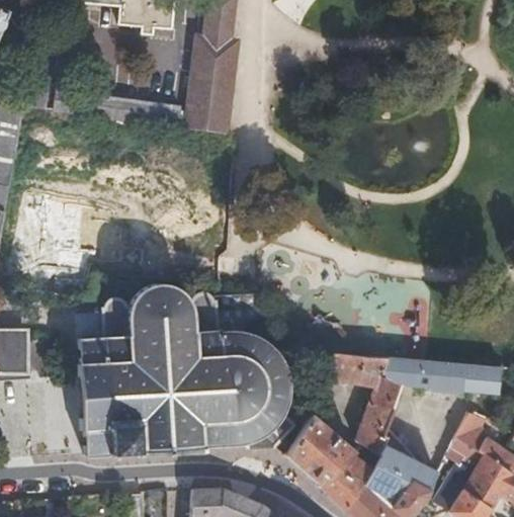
[(80,0),(80,3),(122,6),(120,24),(144,27),(143,34),(155,35),(156,29),(175,31),(177,0),(80,0)]
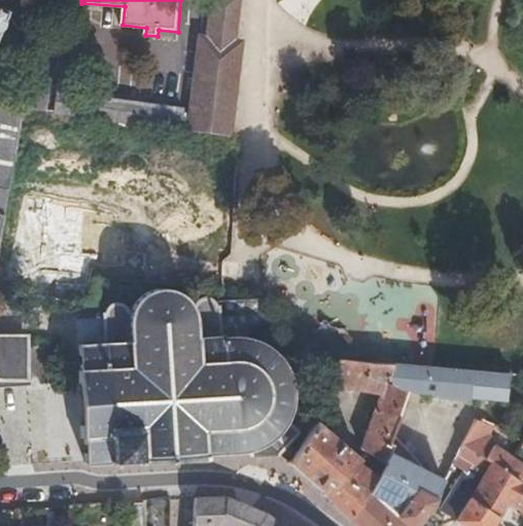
[(241,0),(216,0),(212,39),(204,38),(196,106),(195,114),(193,126),(193,130),(231,136),(245,42),(236,41),(241,0)]
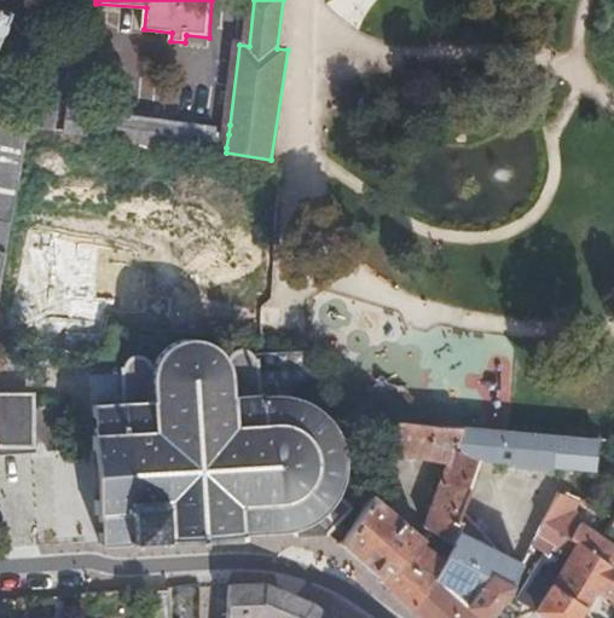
[(0,10),(0,38),(10,15),(0,10)]
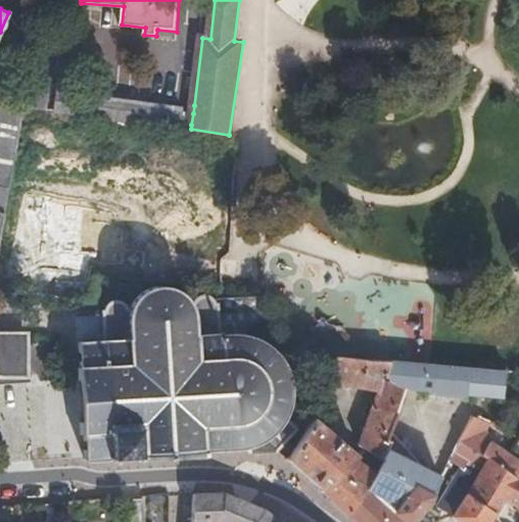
[(32,82),(27,107),(46,110),(51,84),(32,82)]
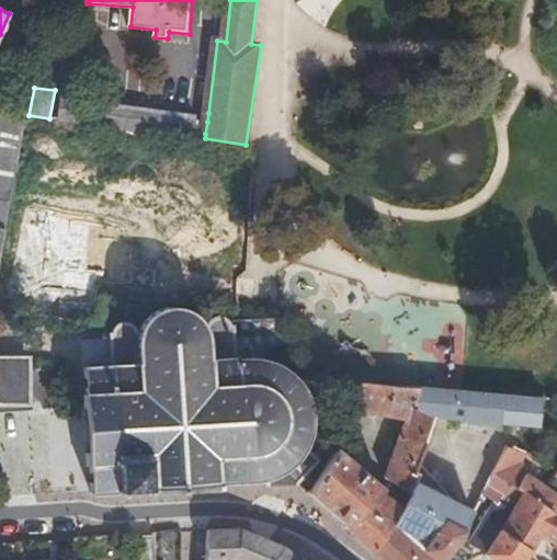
[(196,133),(205,134),(207,122),(199,121),(199,116),(63,99),(60,120),(196,137),(196,133)]
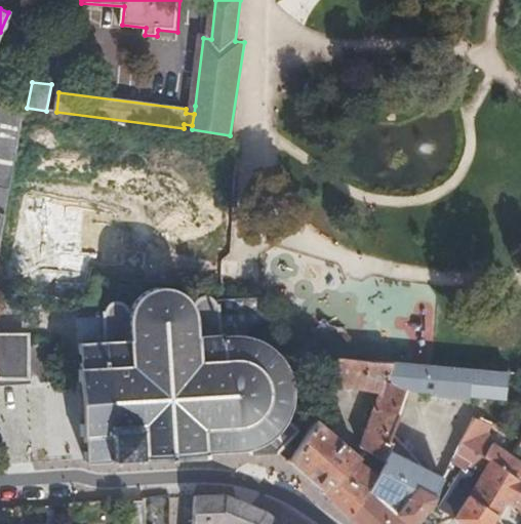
[(0,213),(6,214),(27,108),(1,104),(0,111),(0,213)]
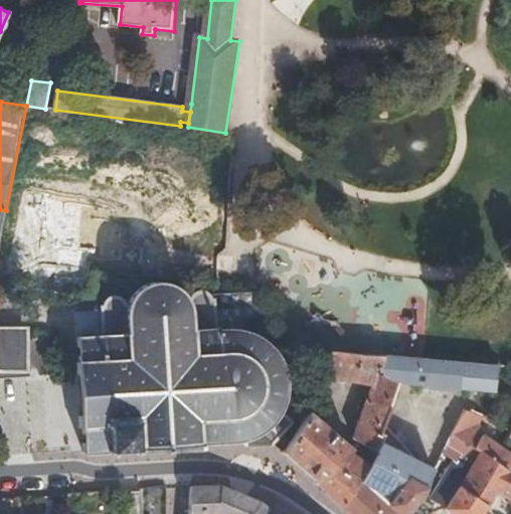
[(0,264),(0,285),(36,289),(56,291),(58,271),(0,264)]
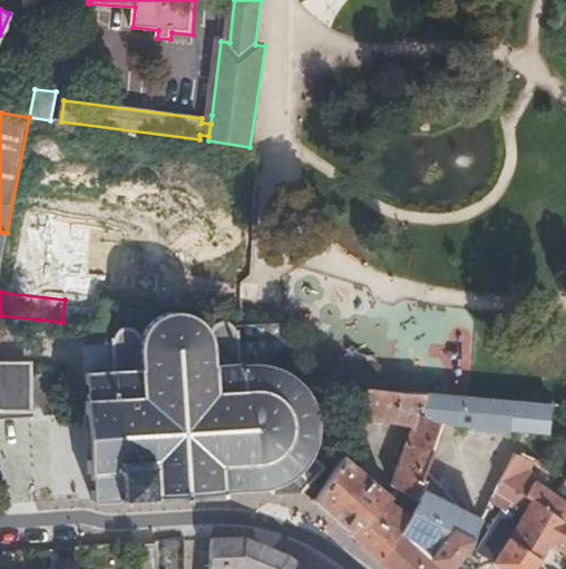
[(114,372),(85,373),(87,400),(84,400),(85,415),(90,415),(91,438),(93,459),(88,460),(88,472),(91,472),(93,484),(94,501),(119,499),(124,499),(124,503),(128,503),(128,499),(149,498),(149,500),(154,500),(188,498),(224,496),(223,489),(251,488),(282,480),(302,491),(325,467),(311,457),(313,451),(316,443),(319,435),(320,427),(318,412),(314,402),(309,393),(296,381),(286,375),(275,371),(259,370),(259,363),(274,363),(273,351),(292,350),(290,321),(240,324),(241,331),(238,331),(236,325),(234,323),(231,321),(225,320),(221,321),(216,323),(215,326),(214,331),(208,331),(206,326),(202,321),(196,317),(189,314),(178,312),(166,313),(154,319),(147,325),(142,334),(139,334),(136,329),(130,326),(123,326),(118,330),(115,334),(115,339),(111,339),(114,372)]
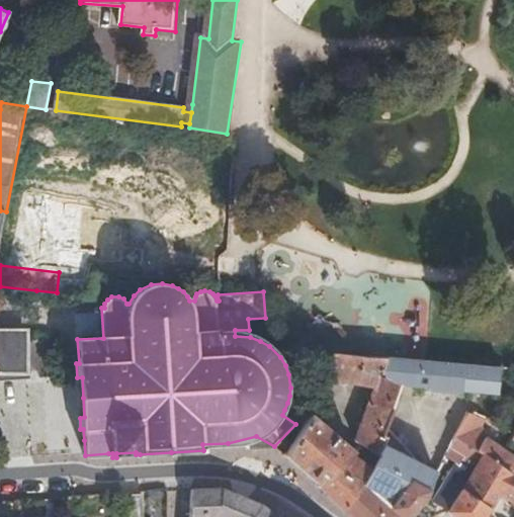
[(0,330),(0,370),(26,371),(26,335),(27,331),(0,330)]
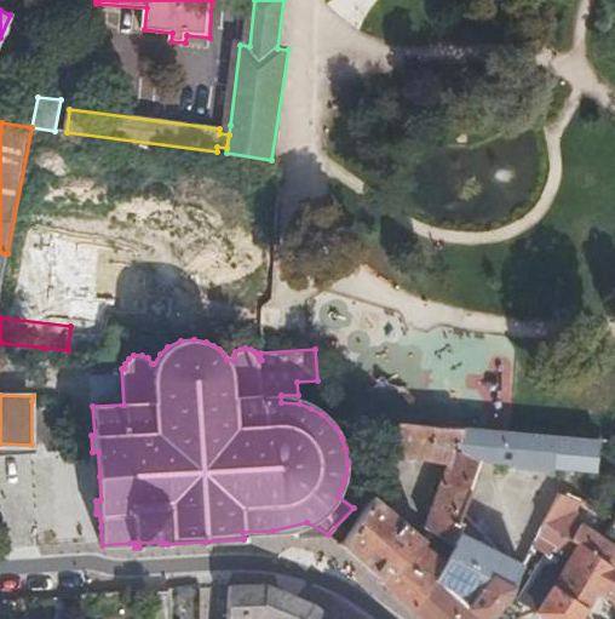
[(0,459),(34,460),(34,456),(35,448),(44,448),(44,456),(55,456),(69,456),(69,452),(69,401),(32,401),(32,445),(0,443),(0,459)]
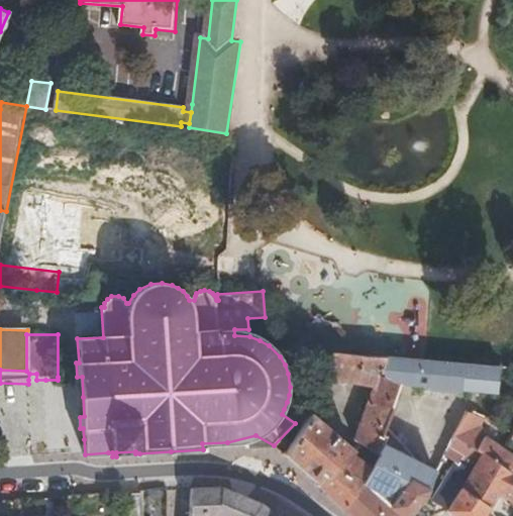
[(354,448),(374,465),(380,454),(377,452),(385,436),(381,433),(384,425),(400,383),(379,373),(386,356),(354,354),(334,351),(322,383),(328,388),(331,377),(375,385),(353,438),(361,441),(354,448)]
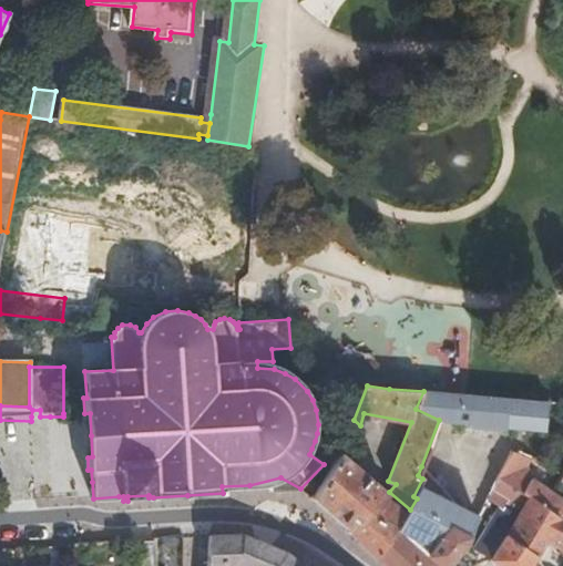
[(473,395),(423,391),(416,409),(439,420),(468,422),(468,426),(503,429),(503,425),(544,429),(545,401),(473,395)]
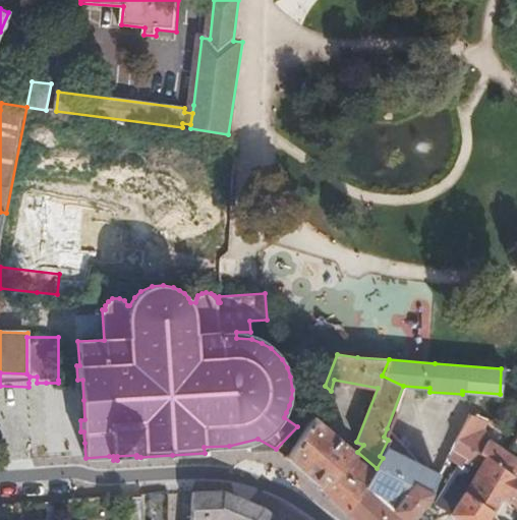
[(330,396),(323,391),(321,396),(327,401),(330,396)]
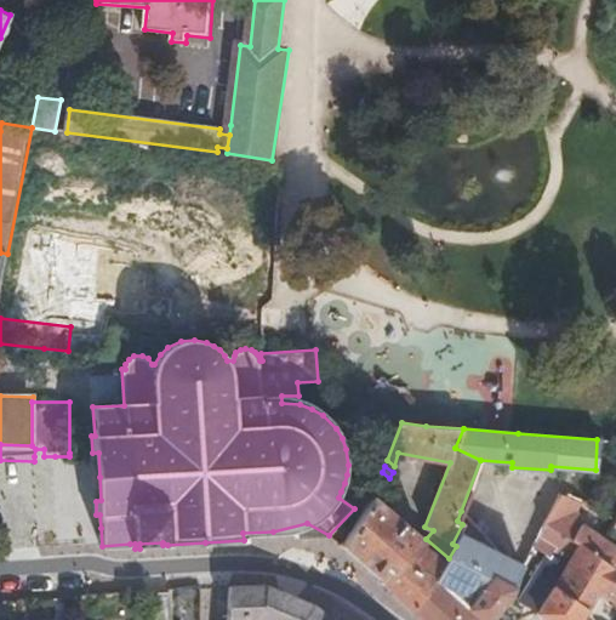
[(374,495),(382,502),(395,482),(389,478),(382,472),(374,495)]
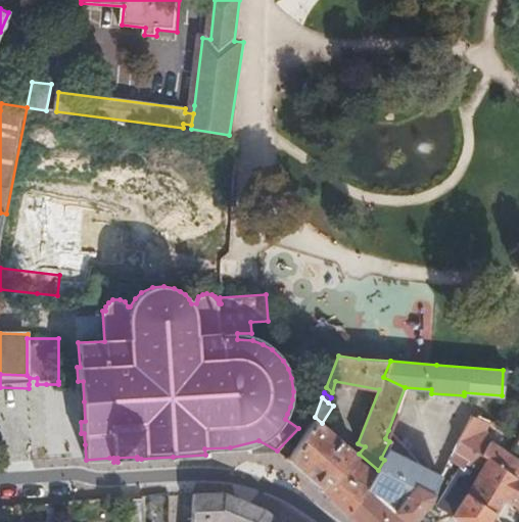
[(368,487),(378,470),(359,454),(322,423),(315,417),(291,459),(311,475),(326,487),(326,488),(339,466),(347,473),(368,487)]
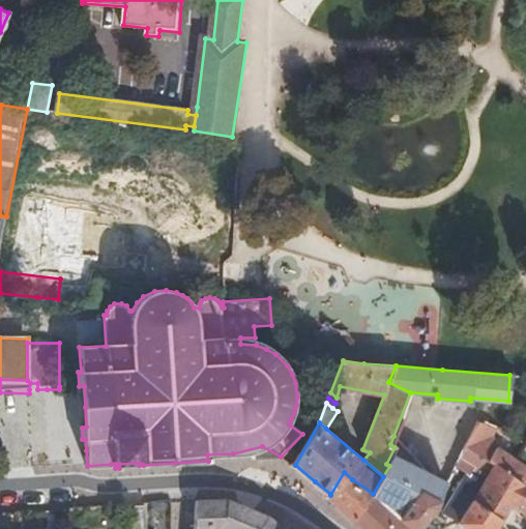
[(525,466),(520,463),(521,462),(499,447),(501,443),(492,438),(496,428),(481,424),(466,448),(496,463),(476,502),(502,520),(510,504),(525,511),(525,466)]
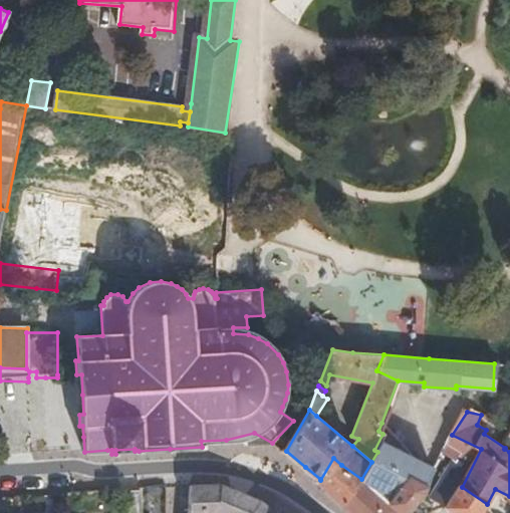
[(509,428),(492,422),(482,416),(481,415),(477,425),(486,430),(484,434),(505,448),(509,439),(509,428)]
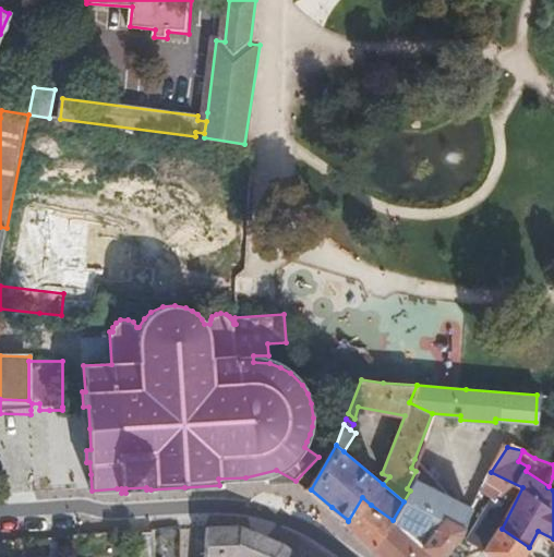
[(426,549),(435,556),(443,556),(460,533),(471,509),(455,501),(414,459),(411,468),(416,471),(407,488),(410,491),(404,501),(393,520),(421,544),(426,549)]
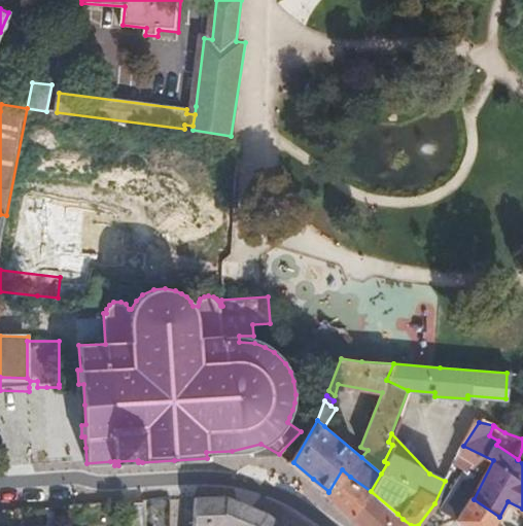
[(493,460),(463,446),(456,459),(468,467),(449,499),(449,511),(446,516),(448,517),(446,520),(452,524),(458,516),(460,518),(460,519),(469,525),(494,525),(498,519),(499,517),(474,499),(493,460)]
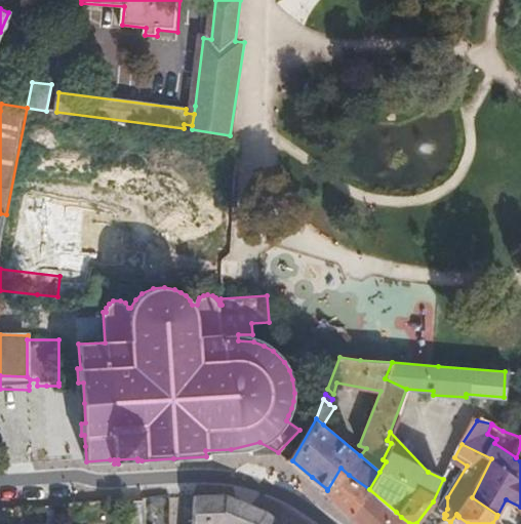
[(396,512),(369,489),(349,475),(341,468),(327,490),(327,489),(325,491),(344,508),(361,523),(409,523),(401,517),(396,512)]
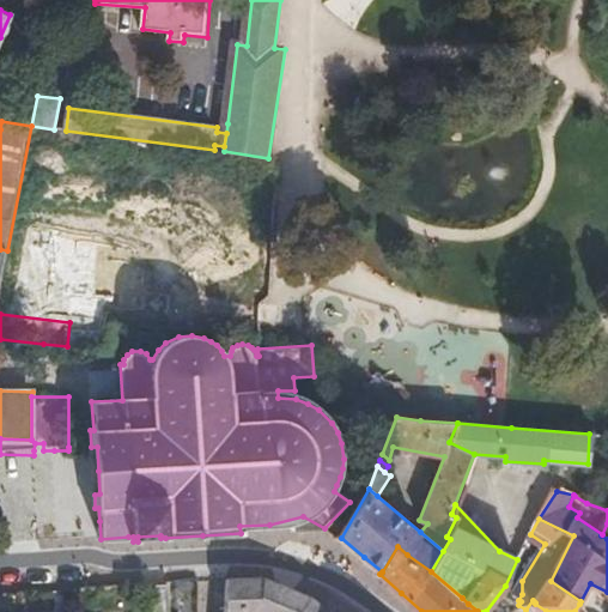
[(262,577),(230,579),(229,610),(242,611),(329,611),(310,598),(262,577)]
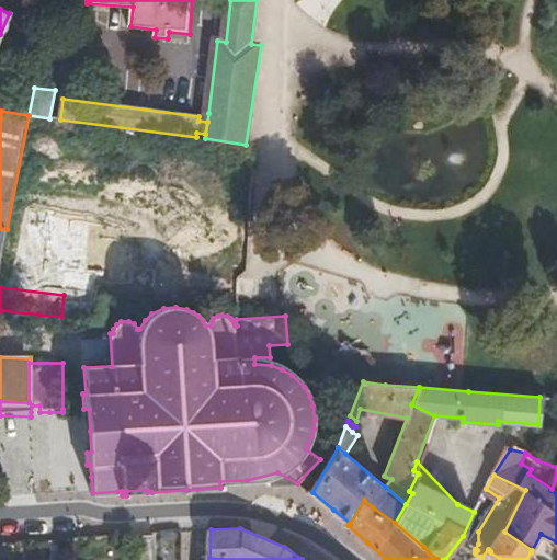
[(157,559),(156,533),(136,534),(136,559),(157,559)]
